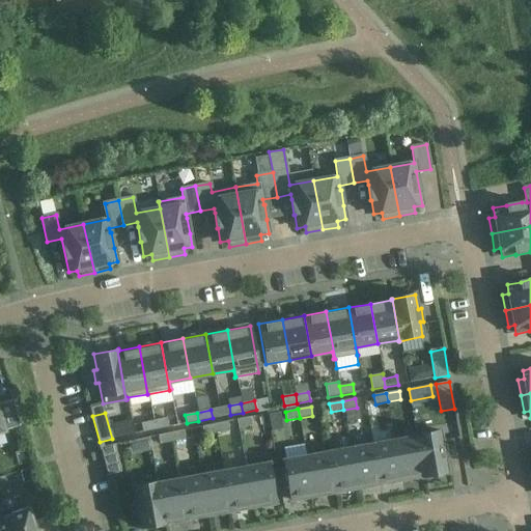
[(252,426),(250,417),(236,420),(239,428),(252,426)]
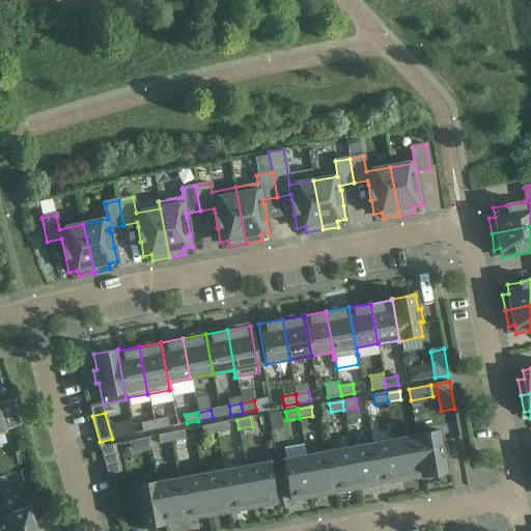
[(152,421),(155,430),(168,427),(167,418),(152,421)]
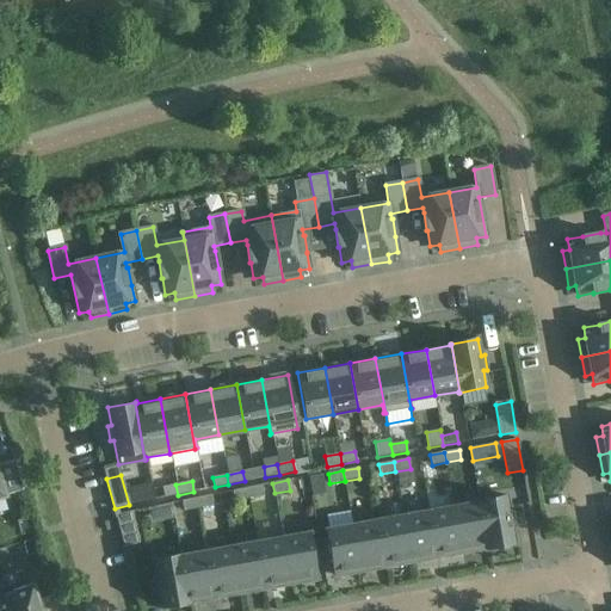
[(178,495),(176,485),(162,487),(165,498),(178,495)]
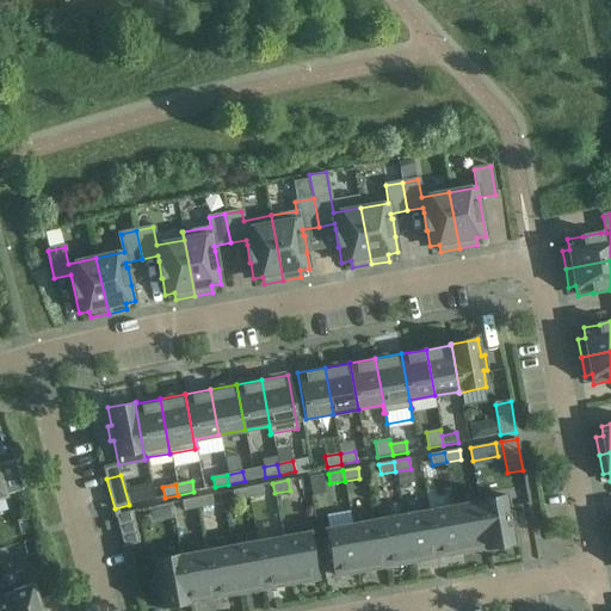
[(247,488),(250,498),(264,495),(261,485),(247,488)]
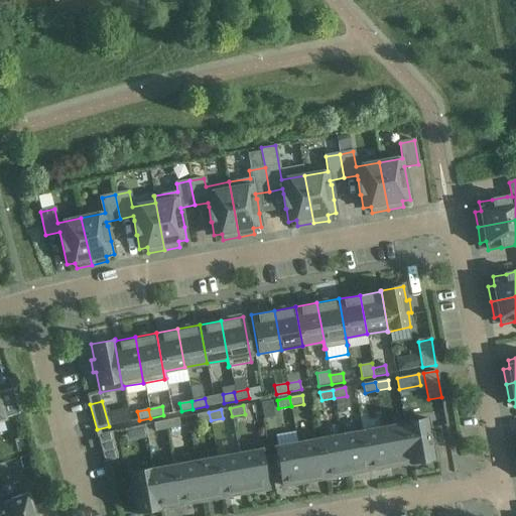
[(211,420),(209,412),(197,414),(198,423),(211,420)]
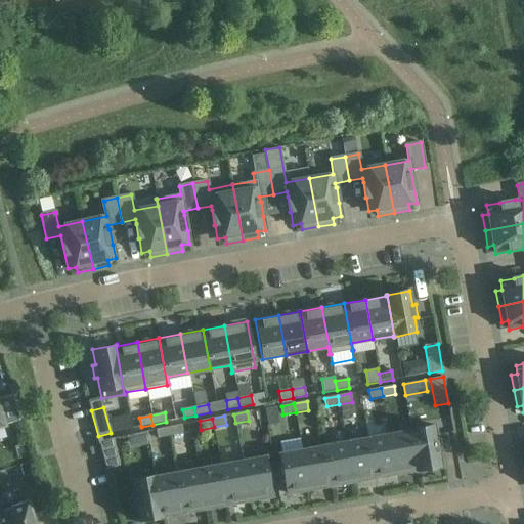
[(169,427),(170,436),(183,433),(181,425),(169,427)]
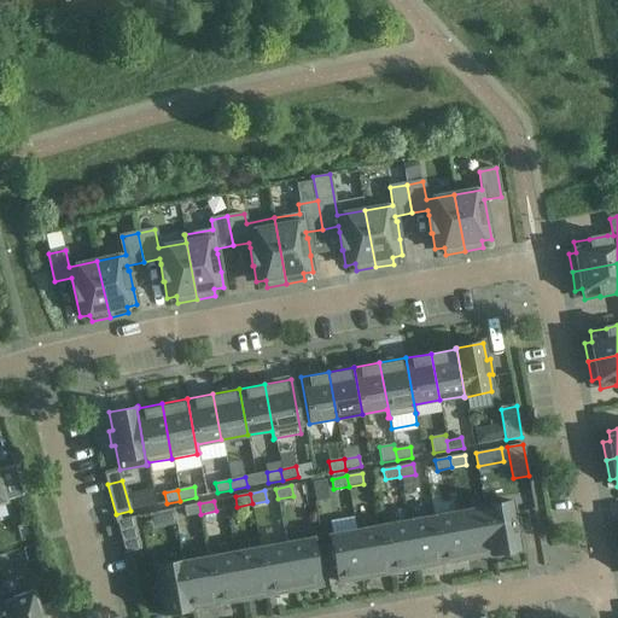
[(485,507),(494,557),(520,552),(518,534),(522,534),(519,518),(516,519),(512,502),(485,507)]
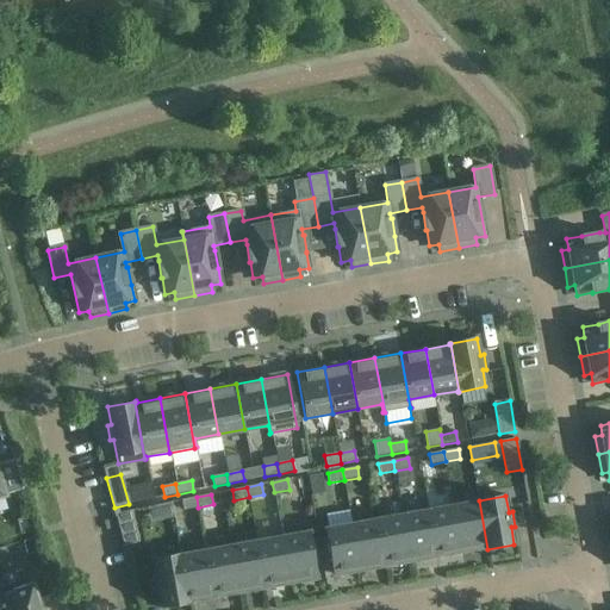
[(198,508),(197,497),(181,500),(184,510),(198,508)]
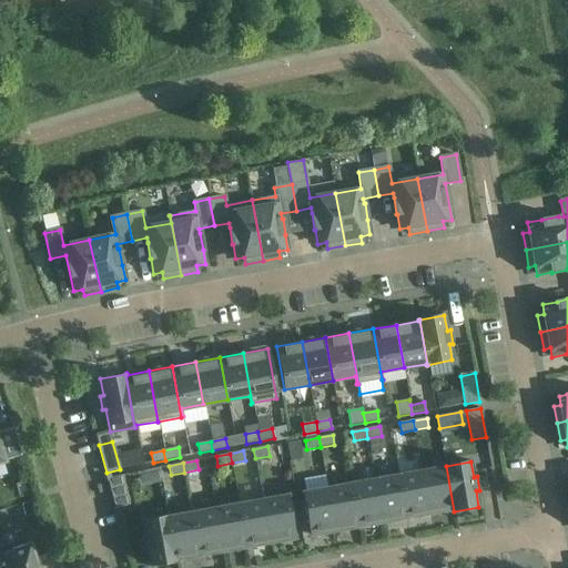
[(453,511),(454,511),(446,466),(445,466),(445,467),(423,472),(430,514),(453,510),(453,511)]
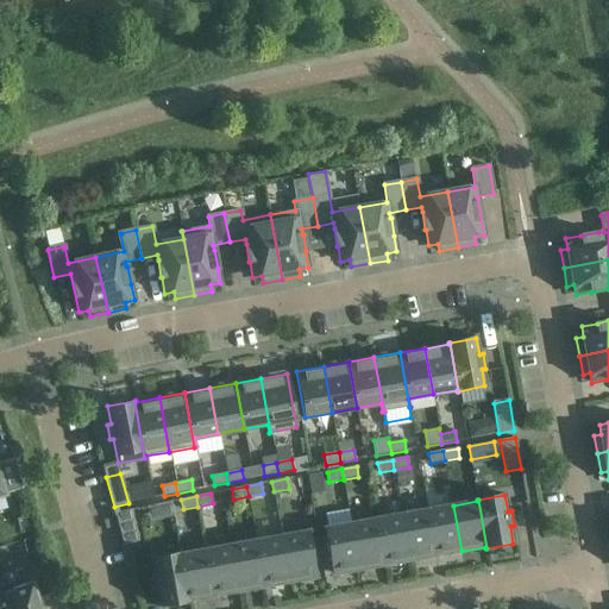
[(462,551),(453,506),(427,510),(435,556),(462,551)]
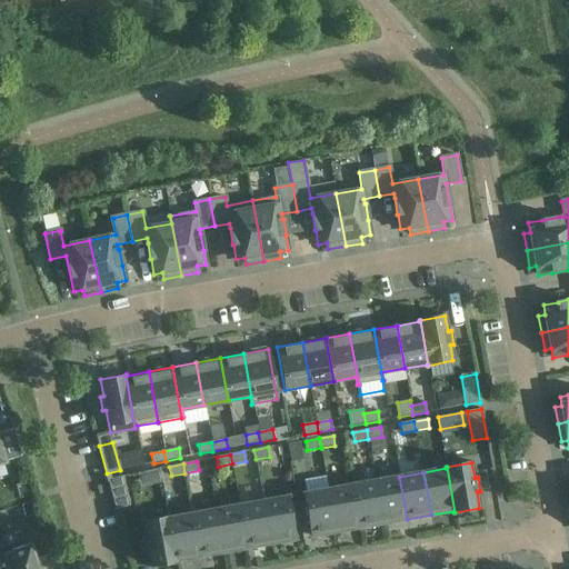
[(122,477),(108,480),(116,508),(130,505),(122,477)]
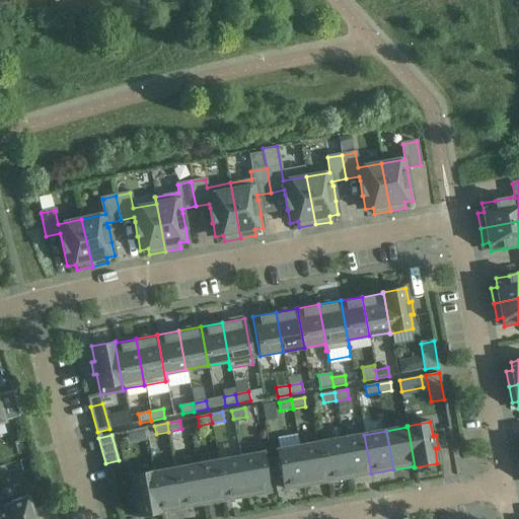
[(371,473),(364,435),(343,439),(350,477),(371,473)]
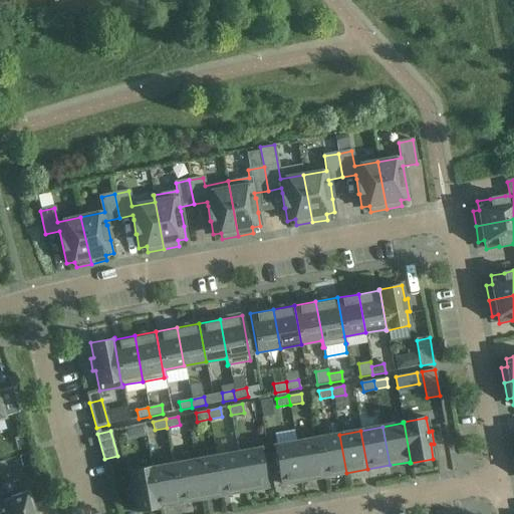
[(14,439),(17,450),(29,447),(26,435),(14,439)]
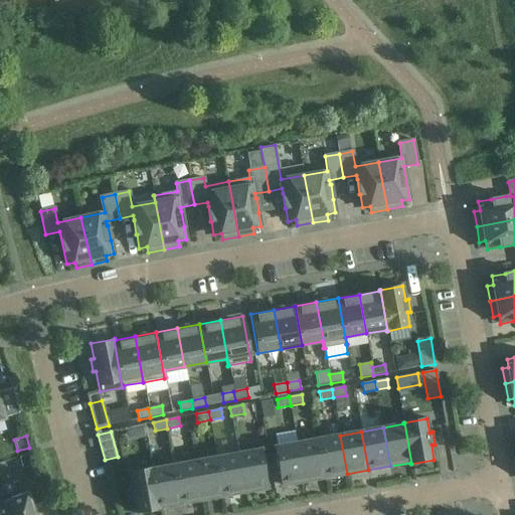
[(347,474),(340,436),(319,439),(326,478),(347,474)]
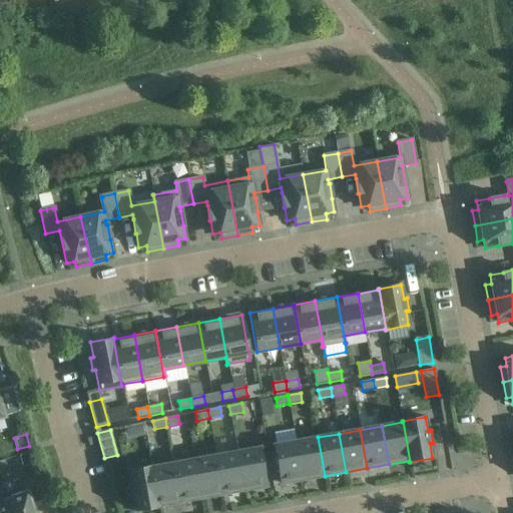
[(325,476),(318,437),(297,441),(304,480),(325,476)]
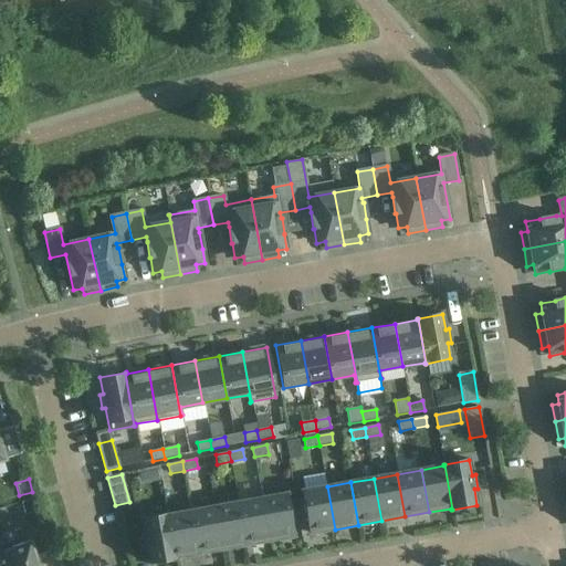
[(335,530),(327,486),(302,491),(310,534),(335,530)]
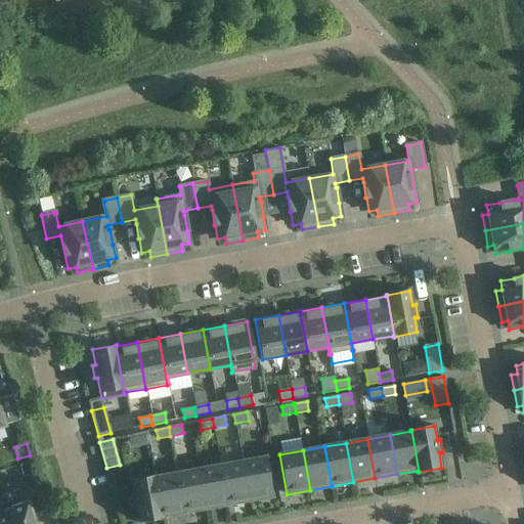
[(243,462),(250,501),(272,497),(265,457),(243,462)]
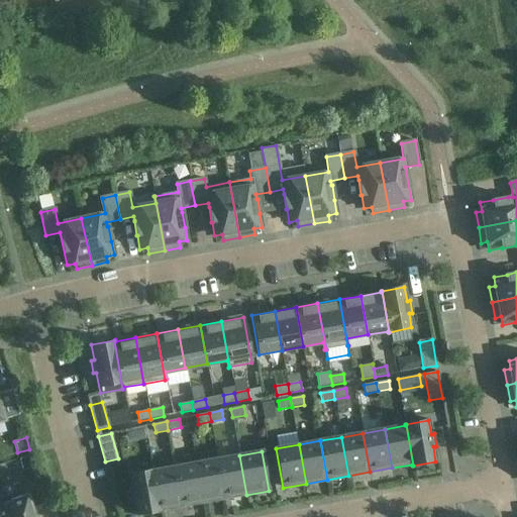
[(31,455),(19,458),(22,471),(34,468),(31,455)]
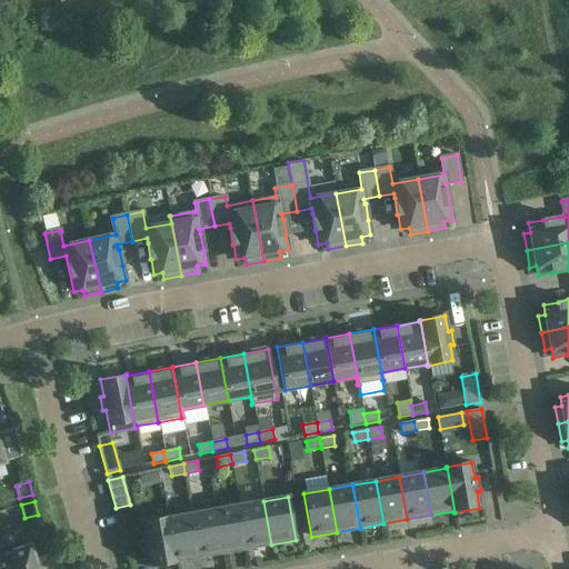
[(239,506),(247,548),(271,545),(263,501),(239,506)]
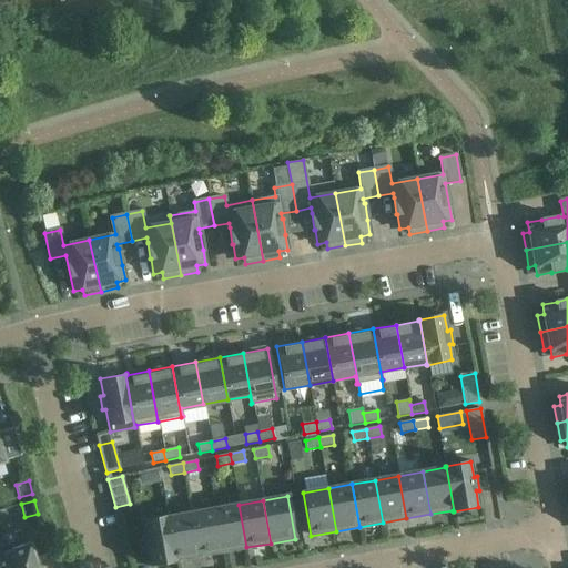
[(215,509),(223,551),(246,547),(239,505),(215,509)]
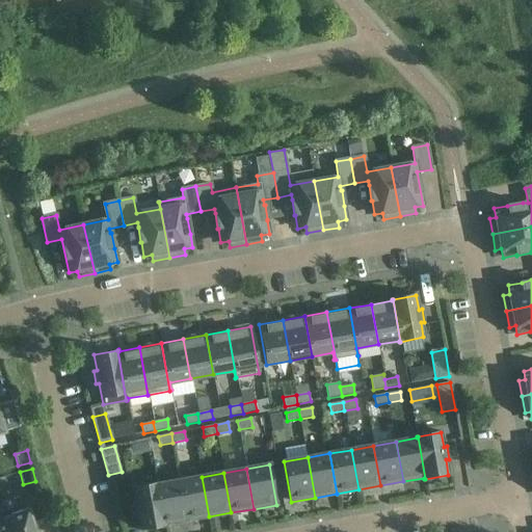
[(180,480),(187,521),(209,516),(202,477),(180,480)]
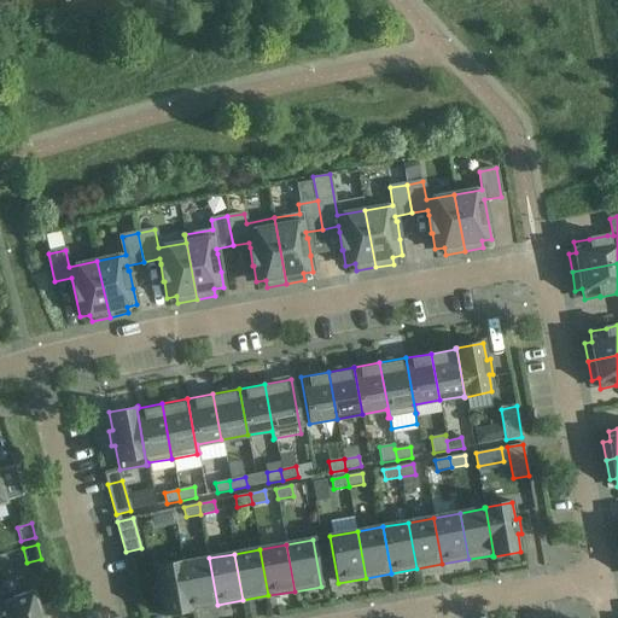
[(217,605),(209,558),(185,563),(184,561),(182,561),(192,611),(193,611),(193,610),(217,605)]
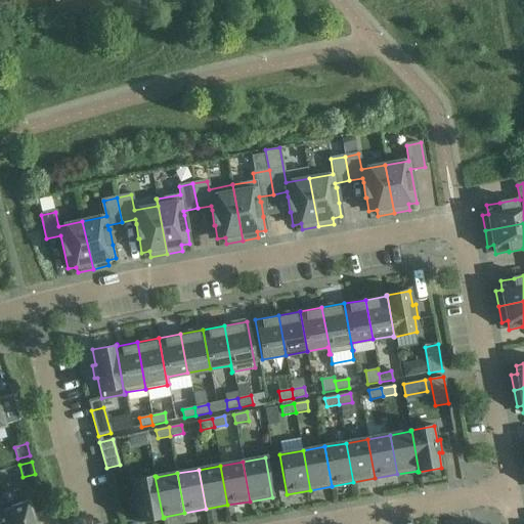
[(163,518),(155,476),(132,480),(135,494),(132,495),(134,508),(137,508),(139,522),(163,518)]
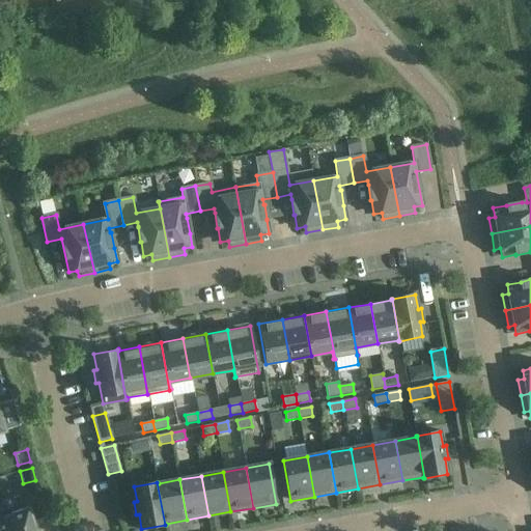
[(6,516),(10,530),(36,530),(34,525),(34,526),(28,509),(6,516)]
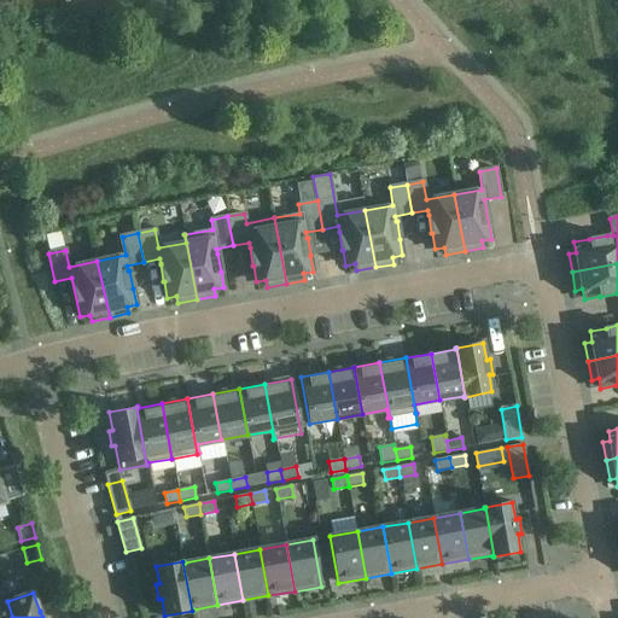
[(12,617),(7,601),(6,601),(7,606),(0,608),(0,617),(12,617)]
